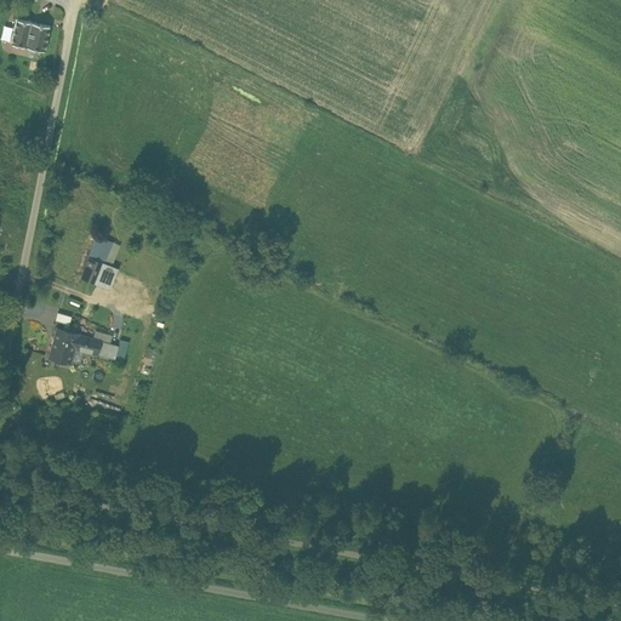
[(30,23),(29,32),(13,28),(10,27),(7,41),(45,50),(50,26),(30,21),(30,23)]
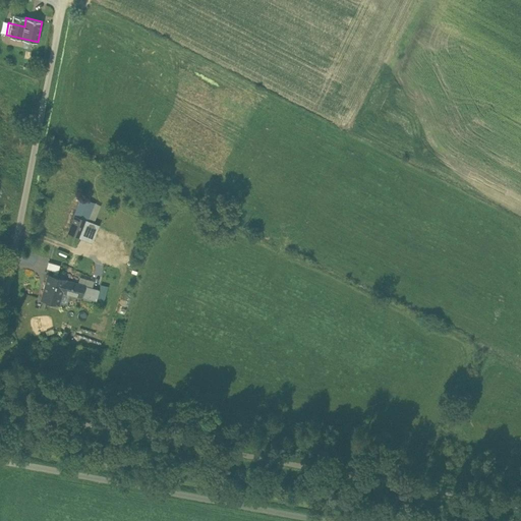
[(12,19),(11,23),(24,26),(25,19),(20,17),(12,19)]
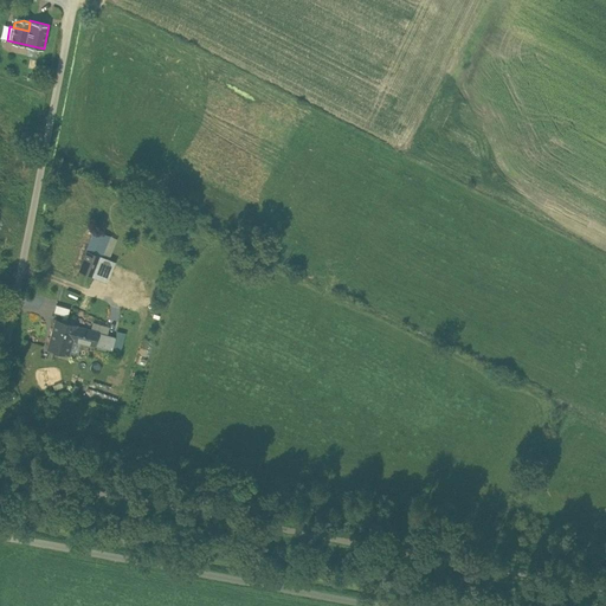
[(107,237),(95,233),(88,251),(100,256),(107,237)]
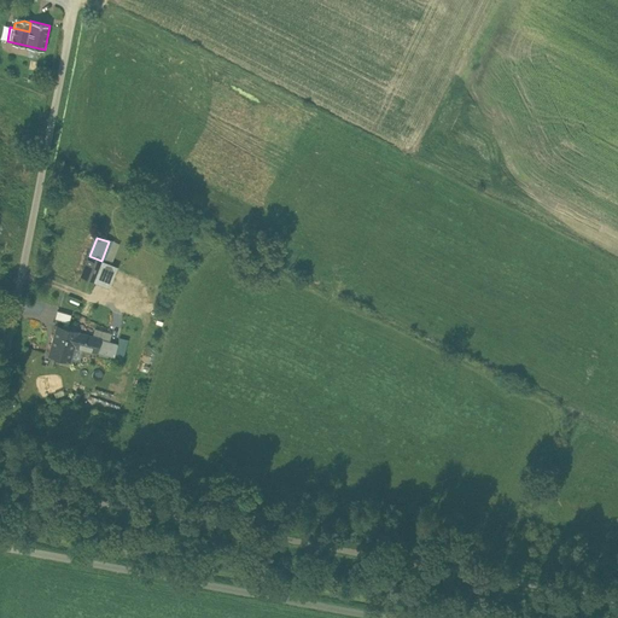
[(101,261),(94,280),(109,286),(117,267),(111,264),(118,245),(109,242),(101,261)]
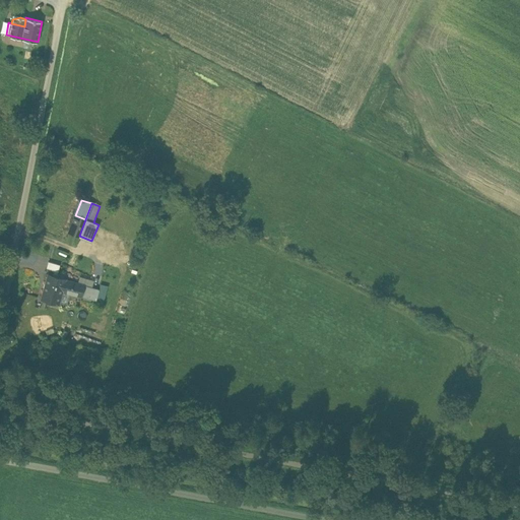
[(85,219),(75,215),(69,232),(79,236),(85,219)]
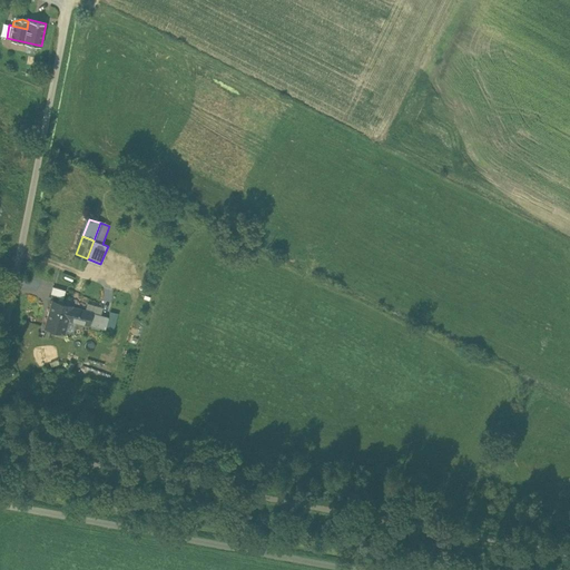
[(53,286),(51,294),(60,296),(64,297),(66,291),(53,286)]
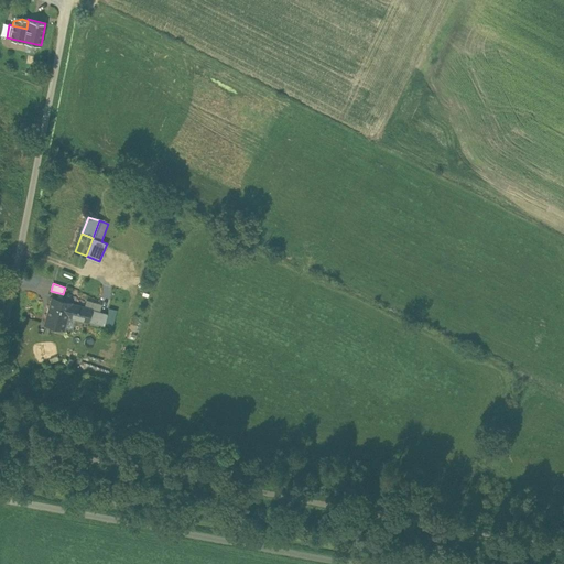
[(67,315),(71,303),(62,301),(57,300),(53,297),(45,323),(63,328),(67,315)]
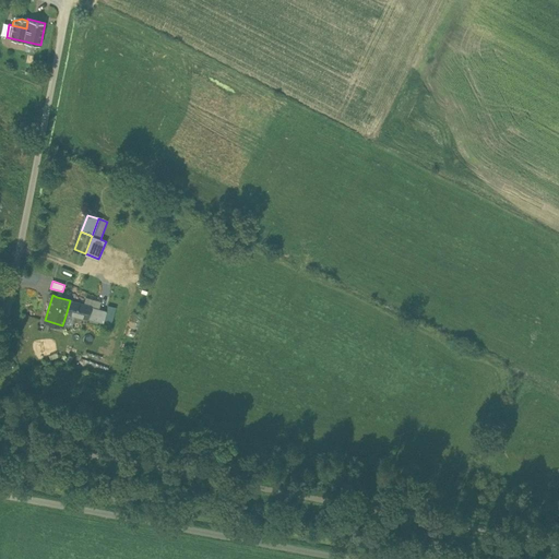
[(70,300),(67,312),(87,318),(91,306),(70,300)]
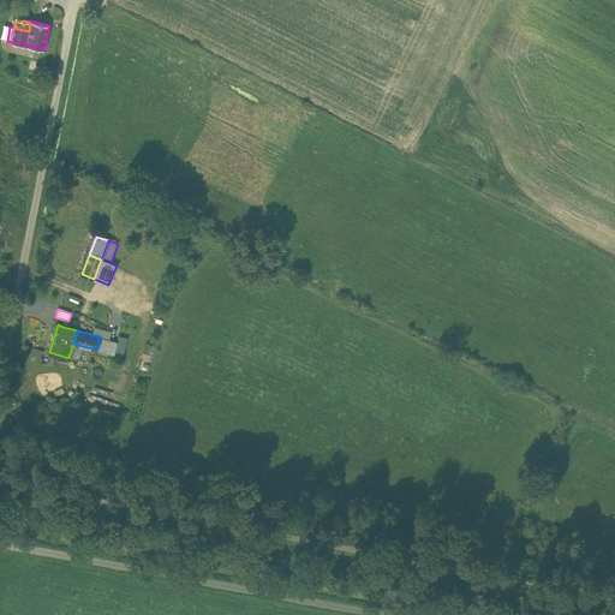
[(107,339),(100,336),(96,350),(105,352),(107,339)]
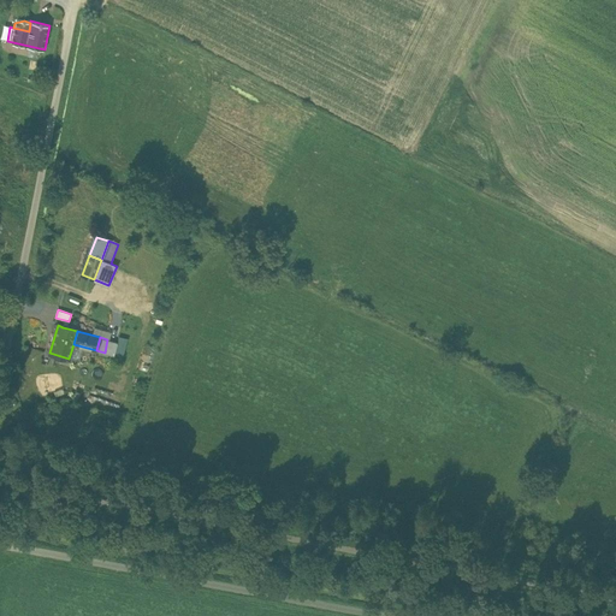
[(118,343),(107,339),(105,353),(122,357),(125,344),(118,343)]
